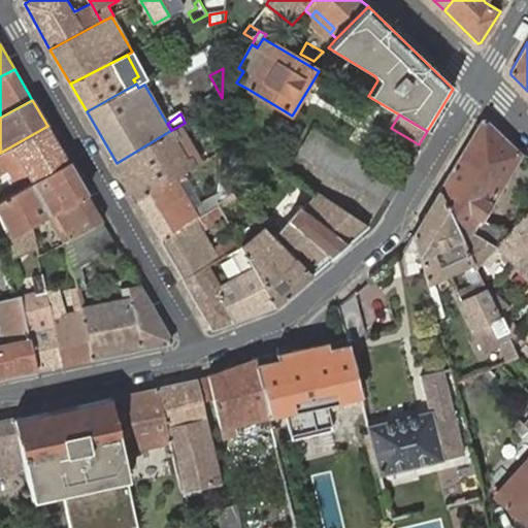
[(481,121),(438,192),(463,241),(472,262),(474,266),(482,259),(512,228),(481,215),(520,154),(484,120),(481,121)]
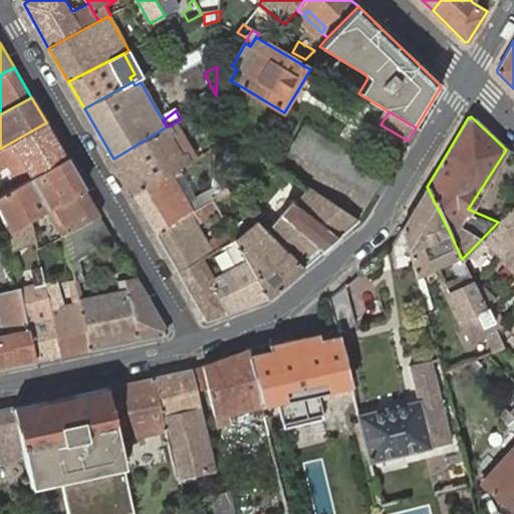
[(0,195),(66,158),(46,122),(0,149),(0,195)]
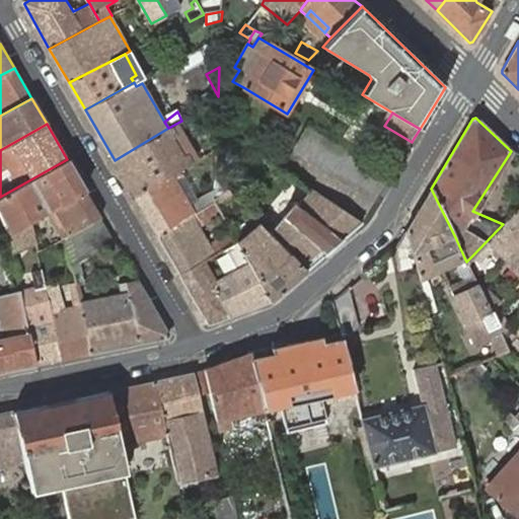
[(377,200),(390,177),(377,168),(307,126),(294,148),(294,149),(309,159),(311,157),(377,200)]
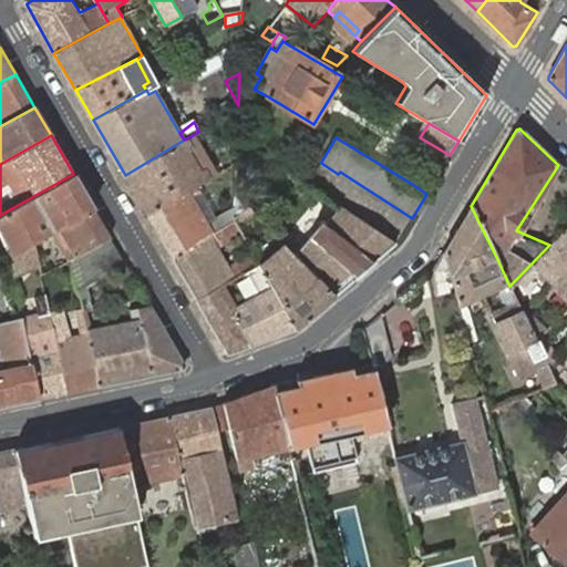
[(125,175),(146,214),(187,191),(196,185),(209,178),(205,169),(200,172),(187,148),(191,146),(186,138),(184,140),(125,175)]
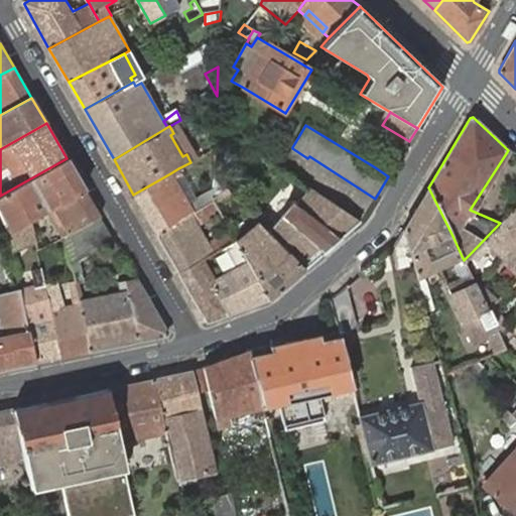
[(292,148),(292,147),(280,140),(268,160),(280,167),(292,148)]
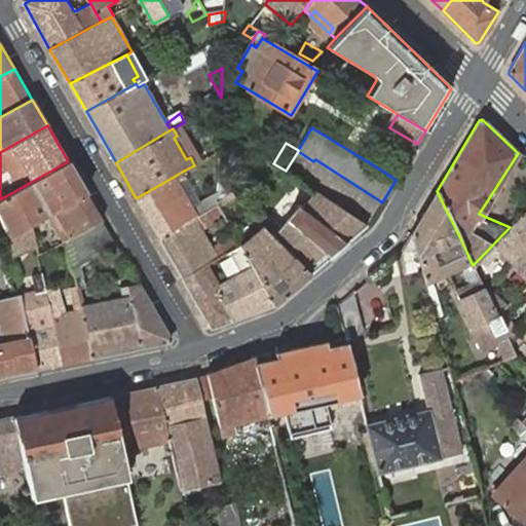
[(86,193),(68,161),(0,199),(0,211),(9,237),(32,225),(41,219),(86,193)]
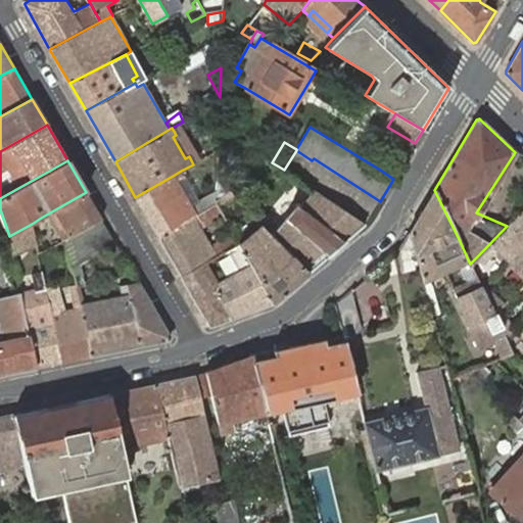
[(393,179),(398,171),(385,162),(380,170),(393,179)]
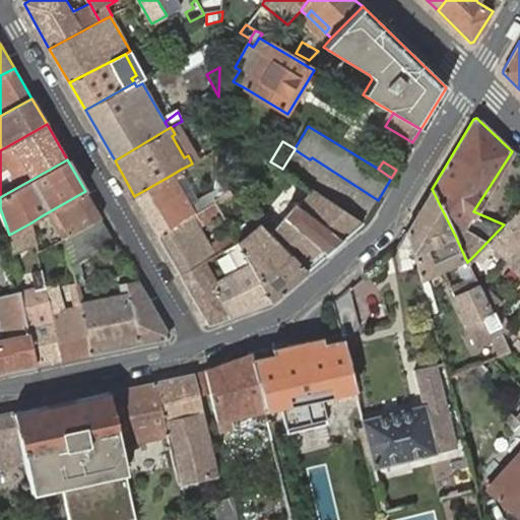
[(134,196),(157,235),(194,213),(189,205),(175,180),(183,175),(180,170),(172,175),(134,196)]
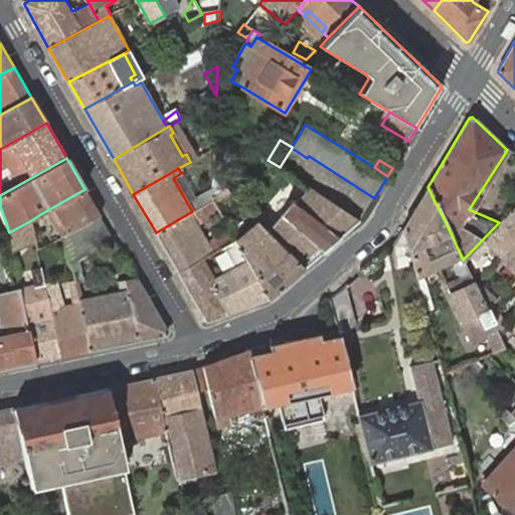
[(212,188),(212,199),(219,210),(222,215),(238,202),(213,177),(212,188)]
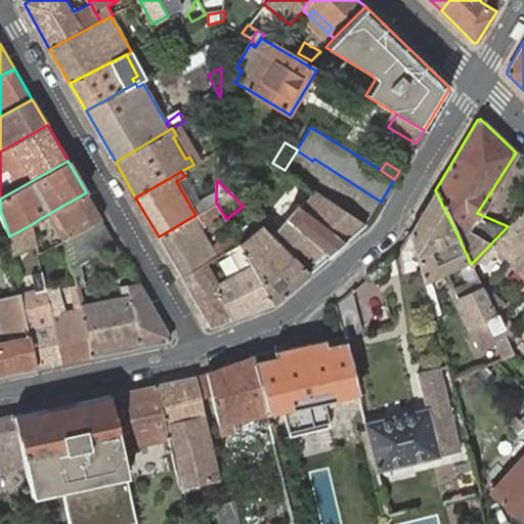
[(361,221),(303,183),(298,190),(310,200),(303,211),(343,238),(361,221)]
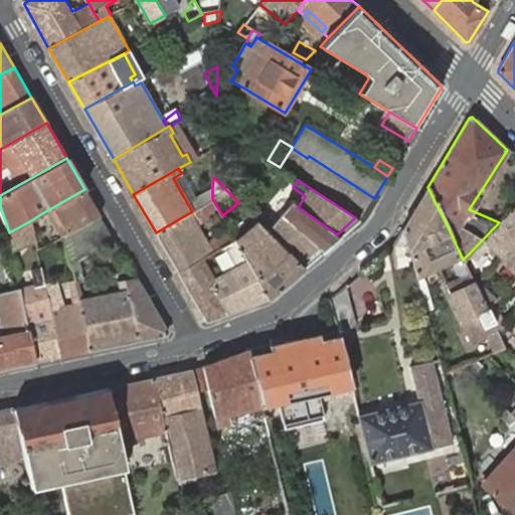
[(402,228),(411,263),(416,277),(452,261),(460,278),(446,284),(464,321),(478,315),(484,327),(486,326),(490,333),(487,334),(493,351),(506,347),(504,344),(499,333),(497,330),(493,323),(486,308),(474,283),(470,274),(463,260),(461,255),(452,235),(427,187),(402,228)]
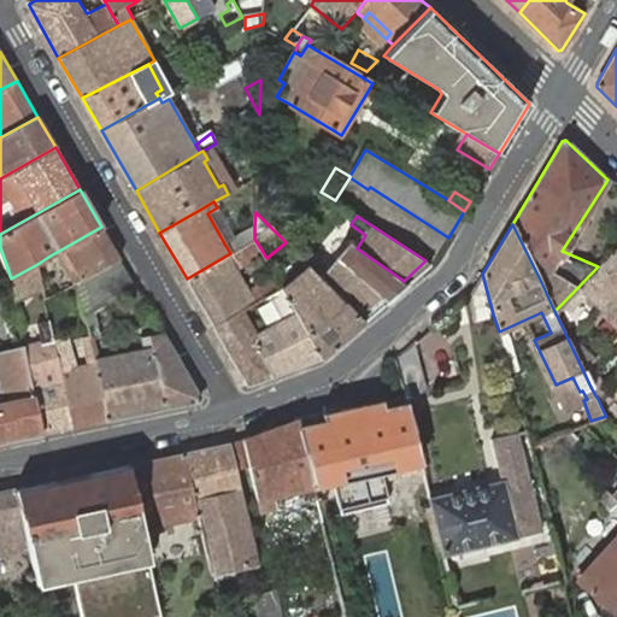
[(224,244),(230,253),(254,239),(254,225),(224,244)]
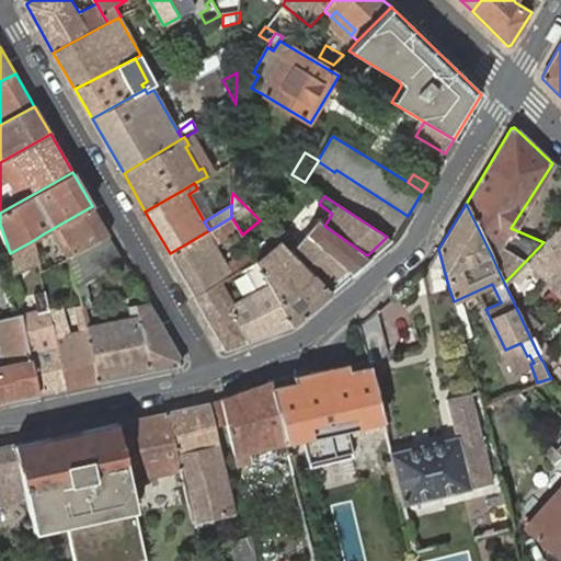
[(109,233),(92,206),(44,233),(47,240),(48,241),(56,237),(64,231),(71,244),(64,249),(68,258),(77,252),(109,233)]
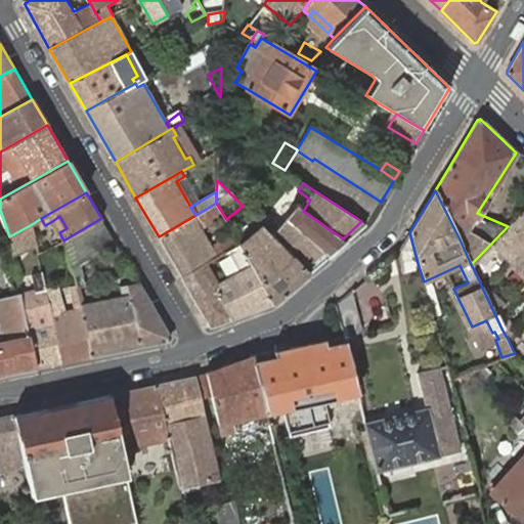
[(159,236),(182,276),(207,263),(239,244),(235,236),(211,250),(197,224),(202,221),(204,225),(223,214),(216,203),(195,215),(159,236)]
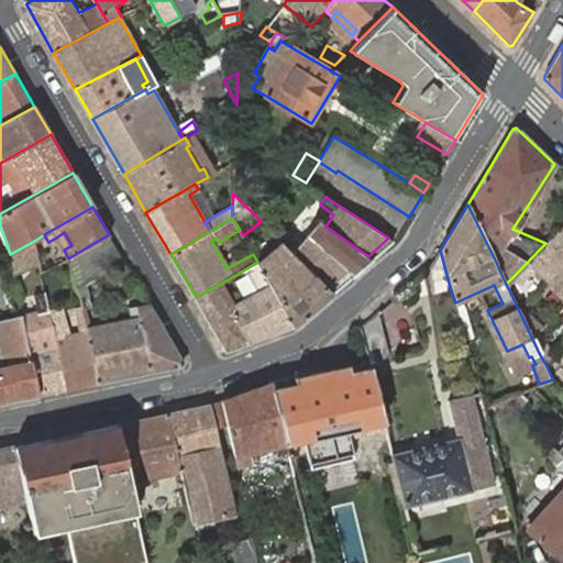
[(286,235),(280,242),(331,293),(368,256),(326,227),(320,223),(297,246),(286,235)]
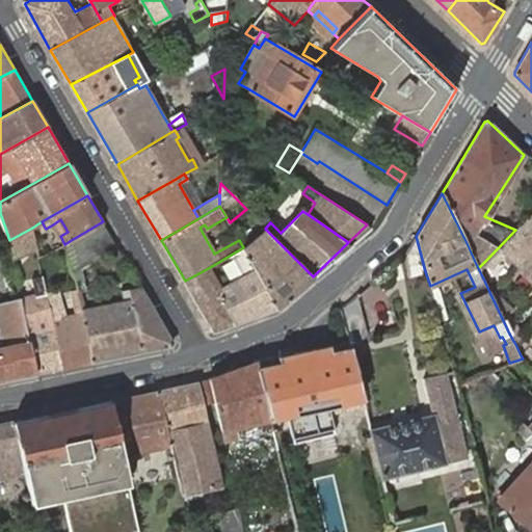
[(531,211),(515,230),(485,261),(491,266),(504,254),(515,266),(531,249),(531,211)]
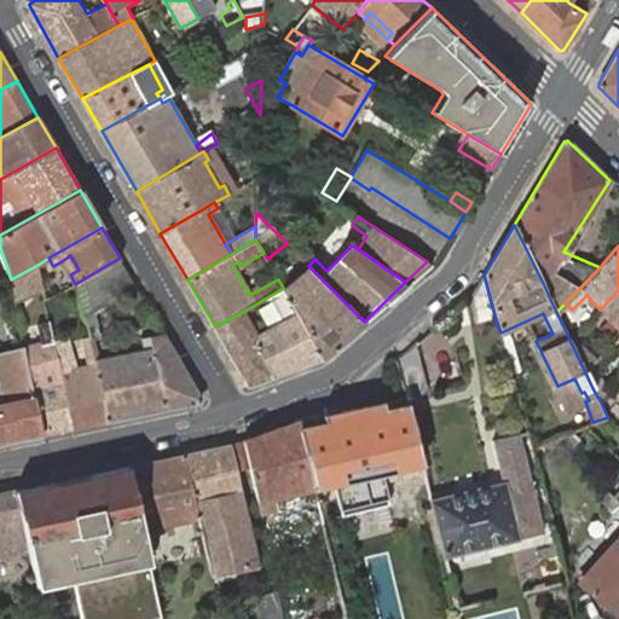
[(62,261),(70,275),(79,270),(70,255),(62,261)]
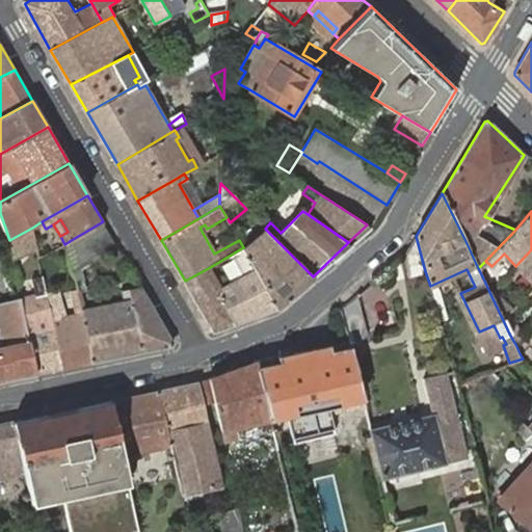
[(45,228),(42,221),(32,228),(33,234),(45,228)]
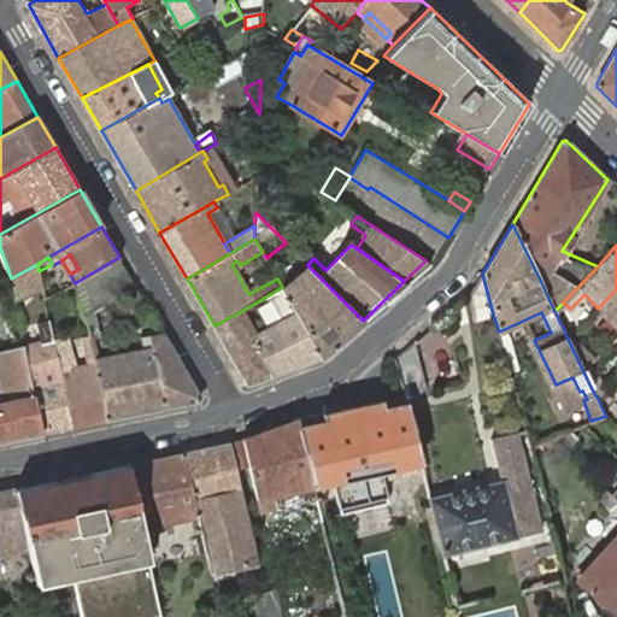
[(119,257),(84,277),(100,303),(104,309),(137,289),(119,257)]
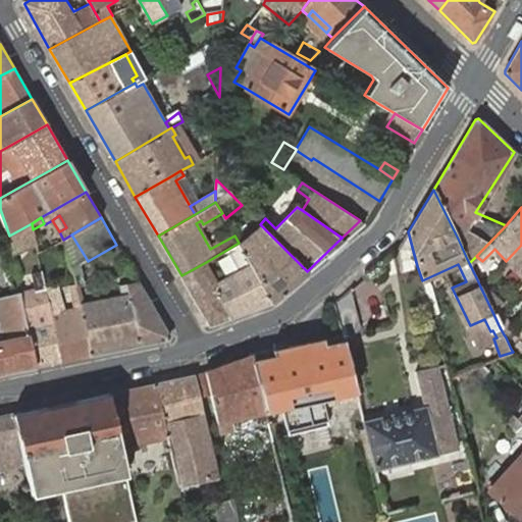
[(32,223),(9,236),(12,252),(36,244),(33,229),(32,223)]
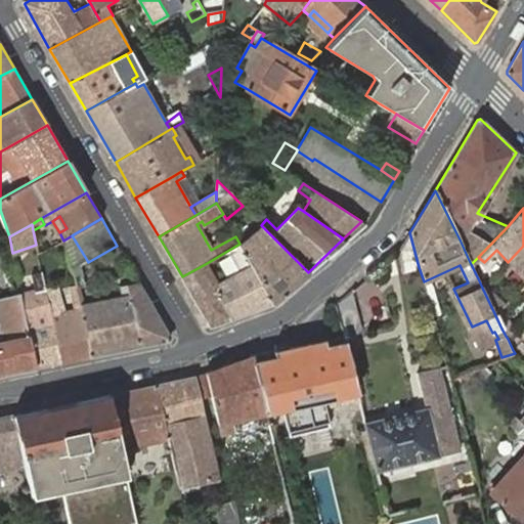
[(261,225),(239,244),(273,305),(276,304),(308,272),(261,225)]
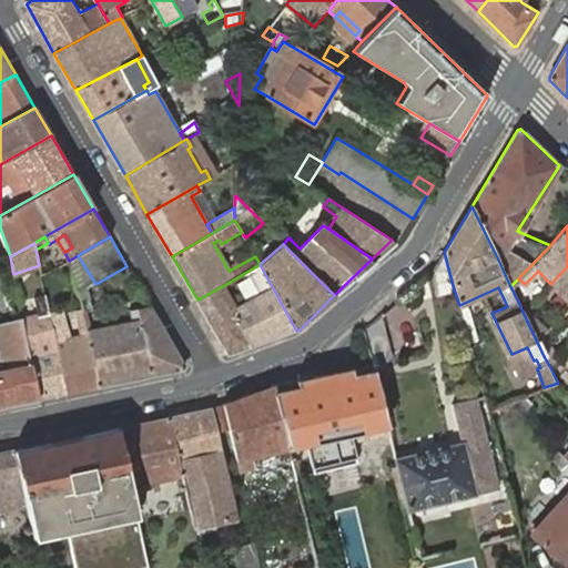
[(434,270),(432,272),(437,294),(454,290),(444,252),(434,270)]
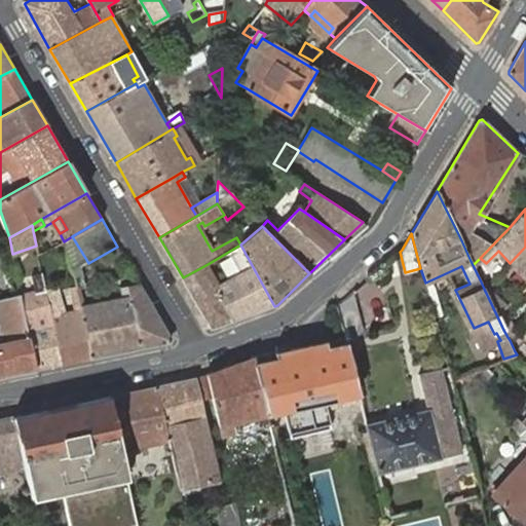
[(72,236),(64,241),(66,248),(70,267),(85,258),(72,236)]
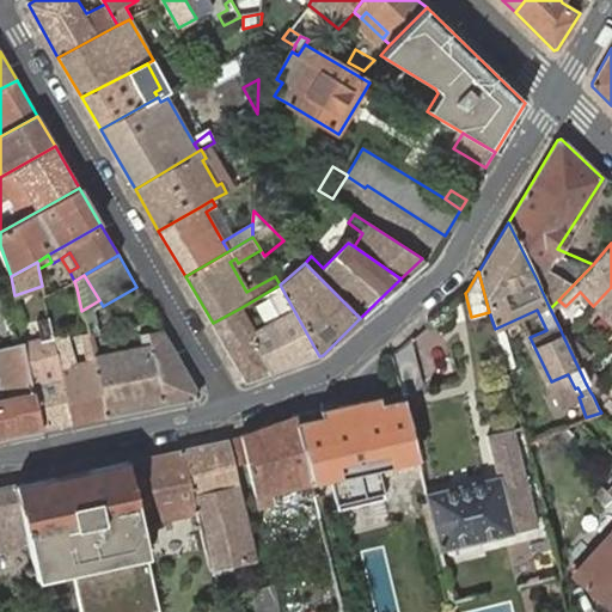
[(252,331),(271,372),(319,356),(280,285),(242,307),(244,314),(264,303),(267,307),(273,319),(252,331)]
